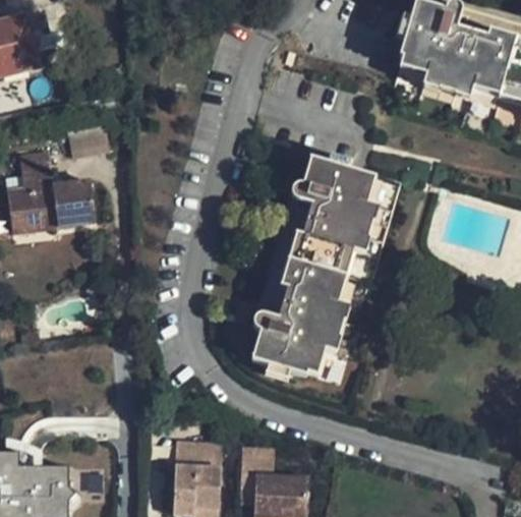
[(414,0),(399,51),(429,59),(426,67),(472,82),(475,73),(501,81),(520,87),(520,33),(516,32),(490,23),(487,32),(459,22),(462,8),(463,3),(461,0),(447,0),(446,2),(437,0),(414,0)]
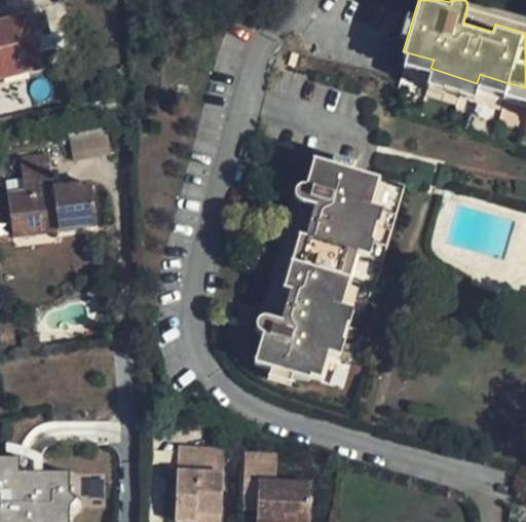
[(22,7),(0,11),(0,17),(23,13),(22,7)]
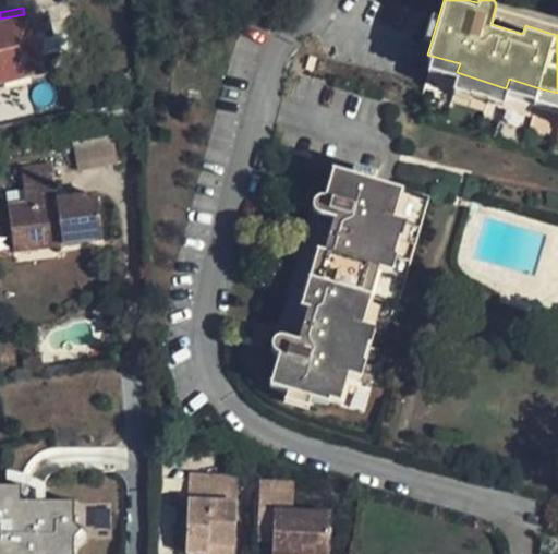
[(0,76),(38,69),(34,50),(53,47),(50,31),(29,35),(24,14),(0,19),(0,76)]
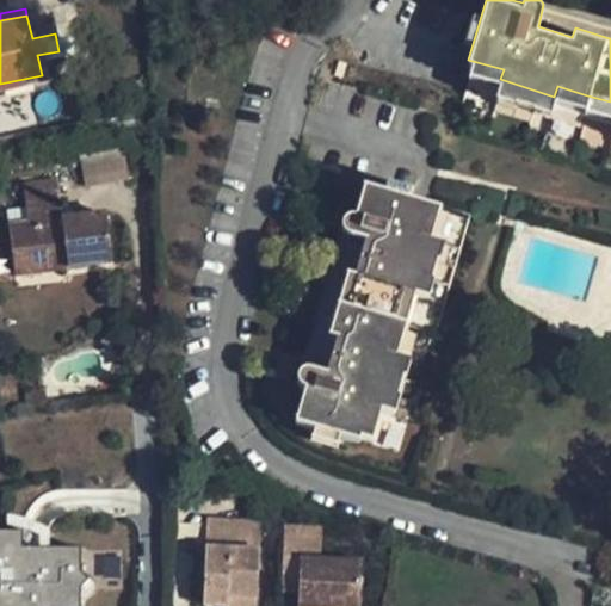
[(466,69),(500,79),(504,69),(468,60),(466,69)]
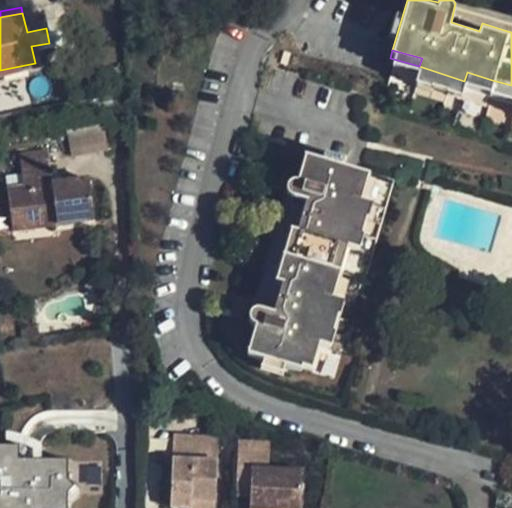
[(461,92),(464,81),(419,66),(416,78),(461,92)]
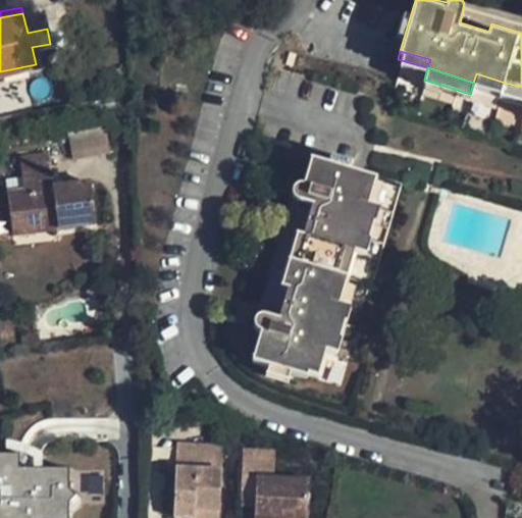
[(499,91),(502,82),(476,73),(473,83),(499,91)]
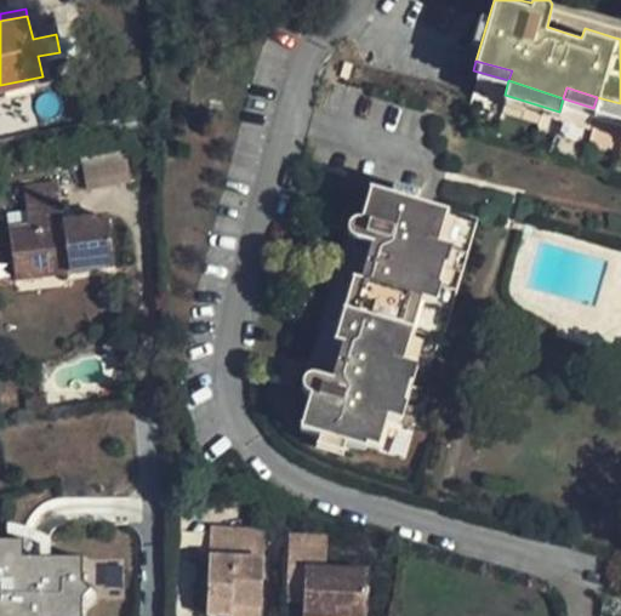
[(593,108),(620,115),(620,103),(597,97),(593,108)]
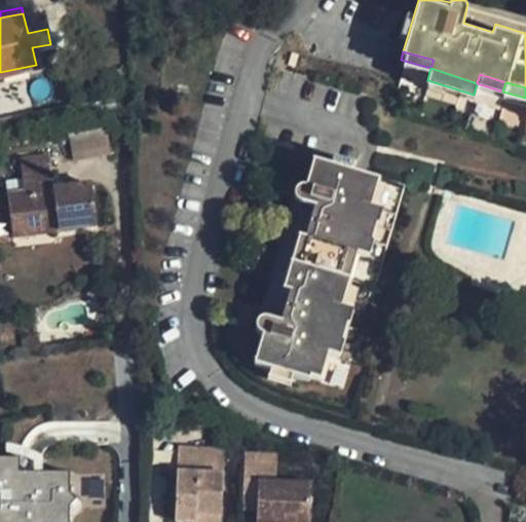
[(73,153),(108,150),(106,127),(71,131),(73,153)]
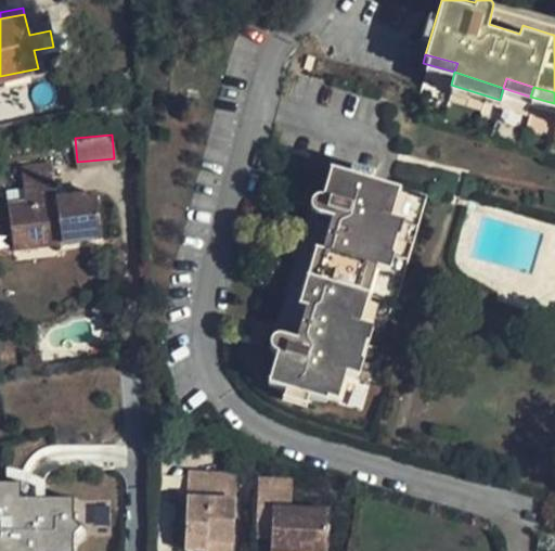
[(104,235),(100,192),(61,196),(51,197),(50,189),(60,188),(56,162),(24,165),(28,200),(10,202),(14,233),(54,229),(55,240),(104,235)]
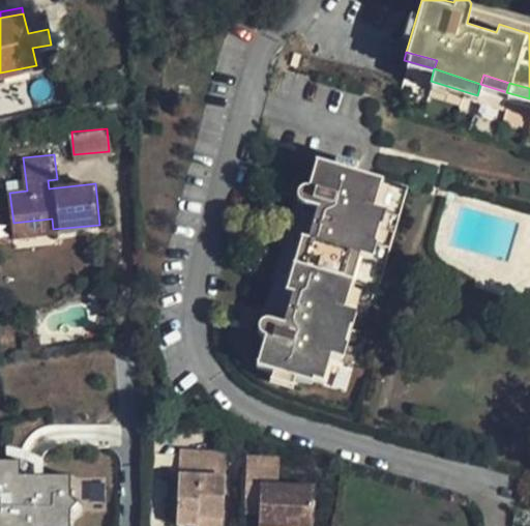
[(256,362),(313,379),(321,351),(331,354),(345,305),(334,302),(343,274),(351,246),(360,250),(374,201),(364,198),(372,171),(315,154),(306,182),(301,182),(296,186),(295,192),(297,198),(301,200),(319,205),(310,235),(301,232),(293,260),(286,288),(294,290),(286,319),(270,315),(262,315),(258,318),(257,322),(258,328),(261,331),(265,332),(256,362)]
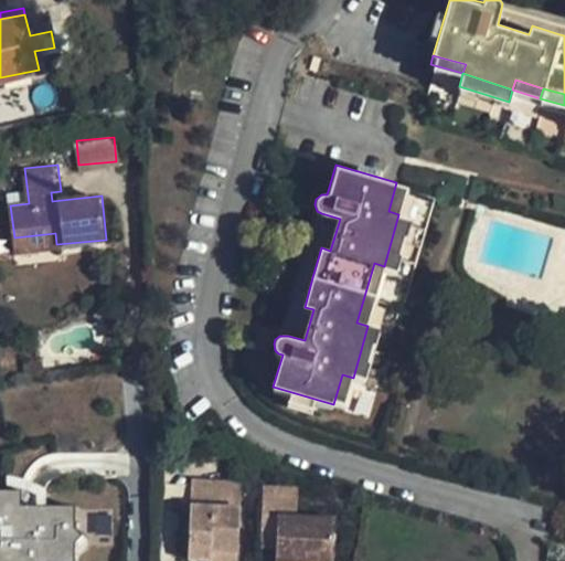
[(407,184),(396,182),(388,211),(398,214),(407,184)]
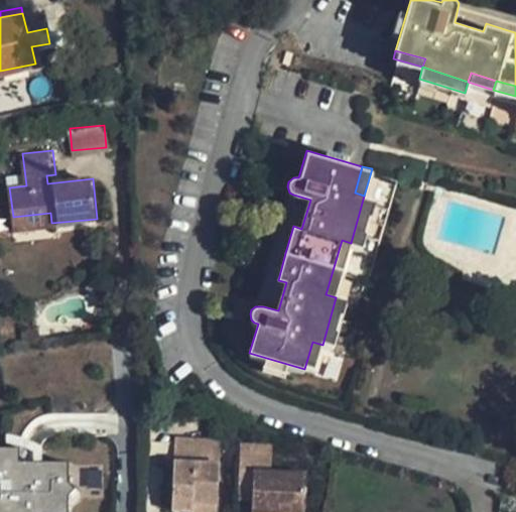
[(56,182),(55,174),(46,175),(47,183),(56,182)]
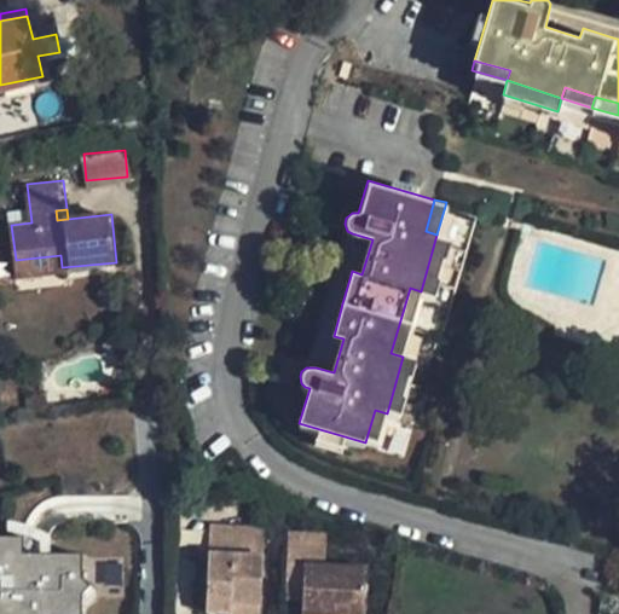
[(450,238),(437,235),(421,291),(433,295),(450,238)]
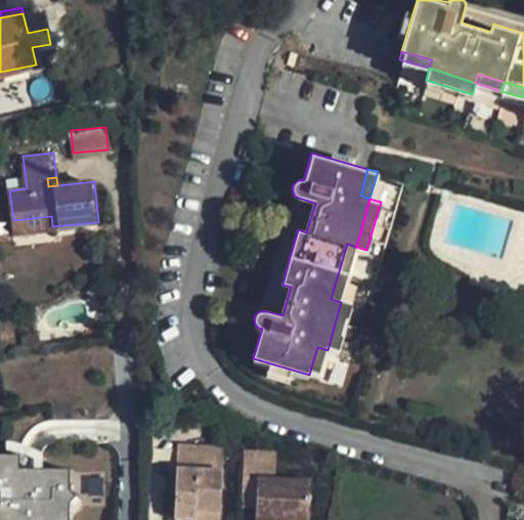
[(52,226),(51,216),(13,220),(14,231),(52,226)]
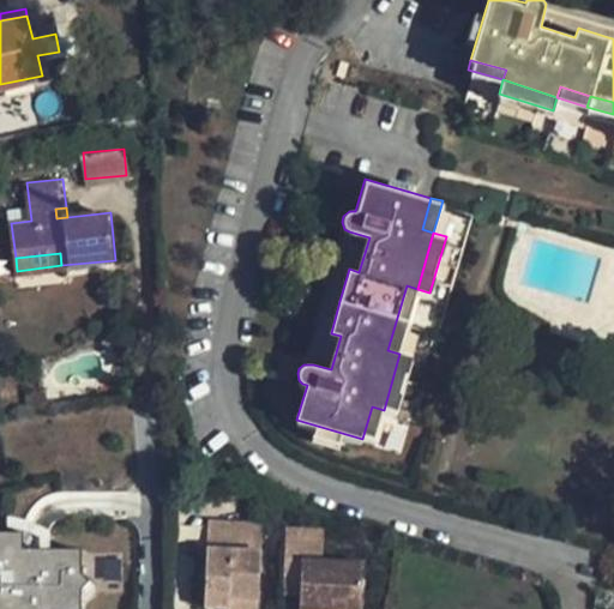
[(409,321),(417,289),(407,285),(397,318),(409,321)]
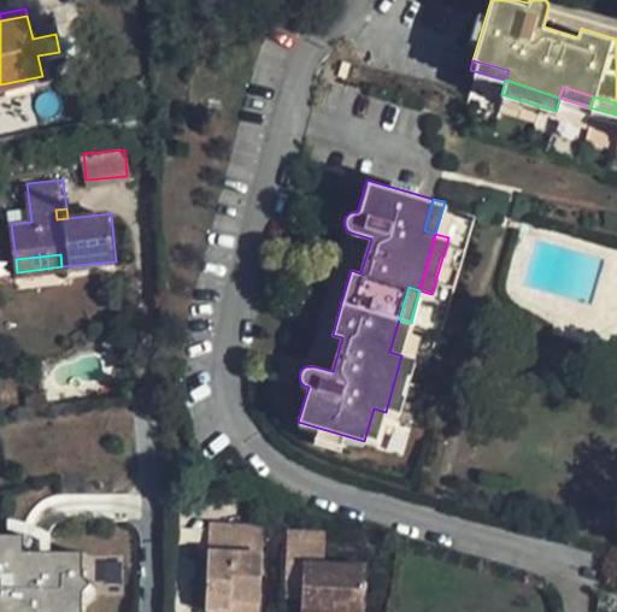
[(411,323),(399,319),(389,352),(401,355),(411,323)]
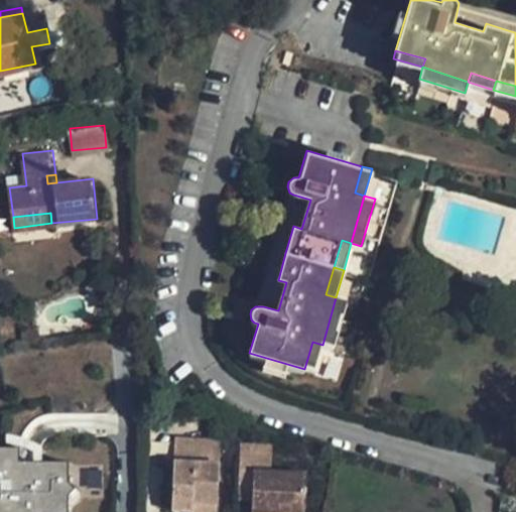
[(346,300),(336,297),(323,345),(332,348),(346,300)]
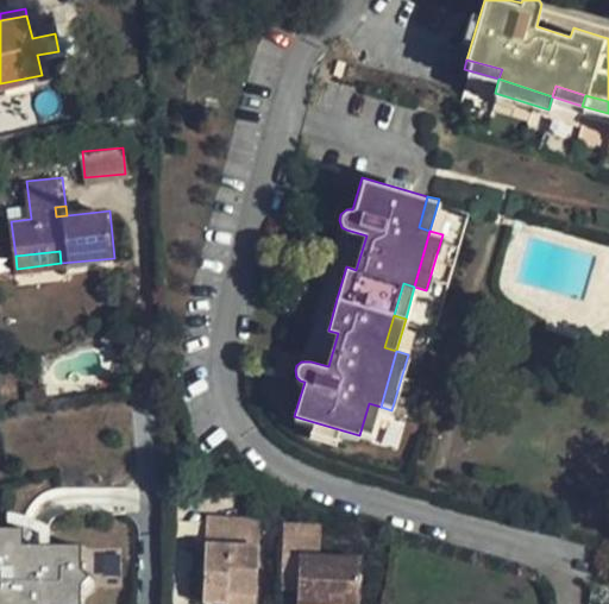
[(371,439),(381,407),(369,403),(359,435),(371,439)]
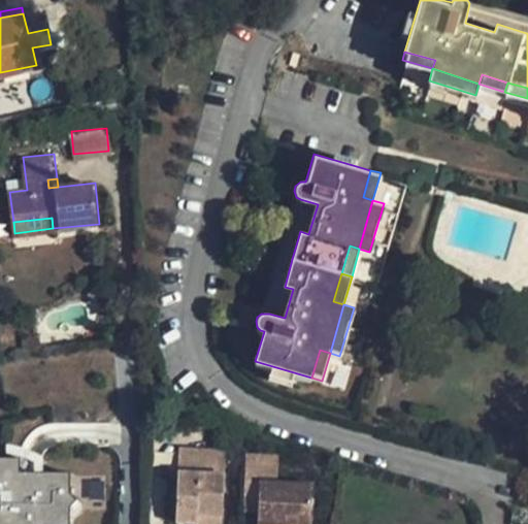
[(175,446),(173,522),(194,523),(195,519),(195,515),(221,516),(224,447),(175,446)]
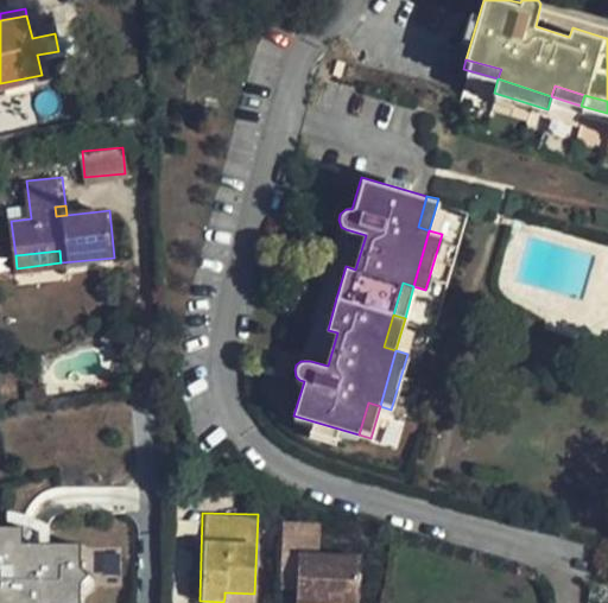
[(321,524),(284,522),(278,582),(299,582),(297,602),(356,602),(360,556),(320,553),(321,524)]
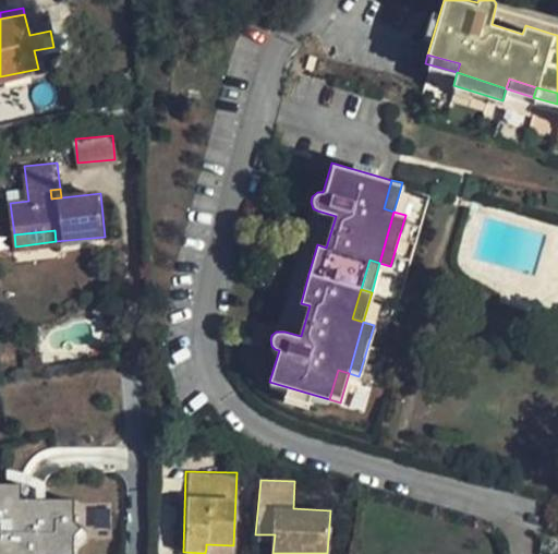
[(73,553),(74,498),(0,497),(0,553),(73,553)]
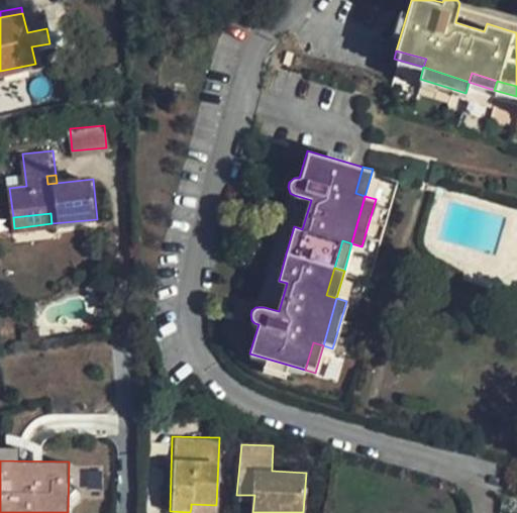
[(215,512),(216,505),(191,504),(191,508),(190,512),(215,512)]
